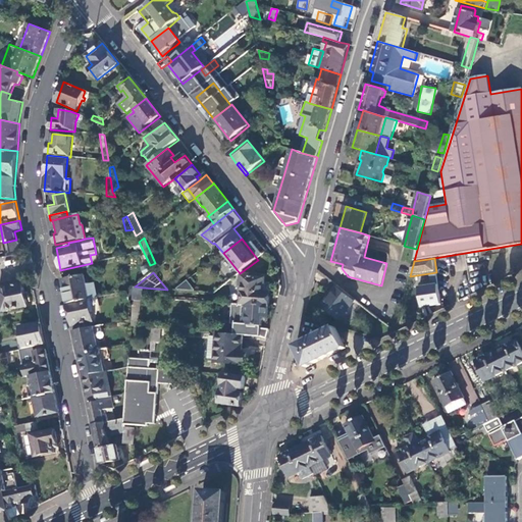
[(84,276),(62,280),(67,304),(89,300),(98,298),(97,293),(88,295),(87,286),(84,276)]
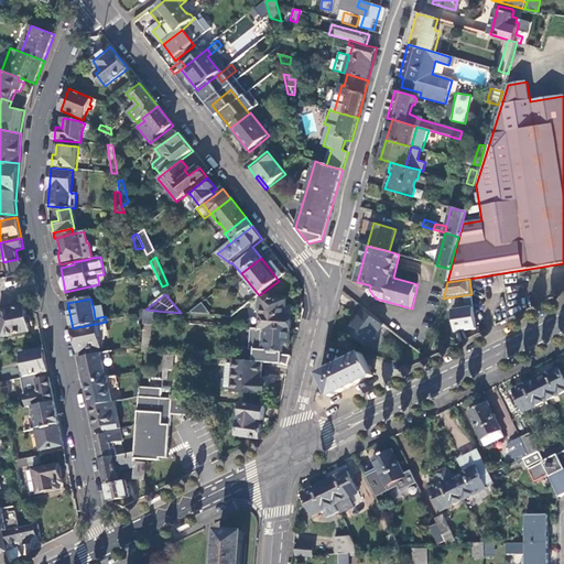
[(259,329),(291,332),(292,317),(286,317),(288,301),(262,299),(259,329)]
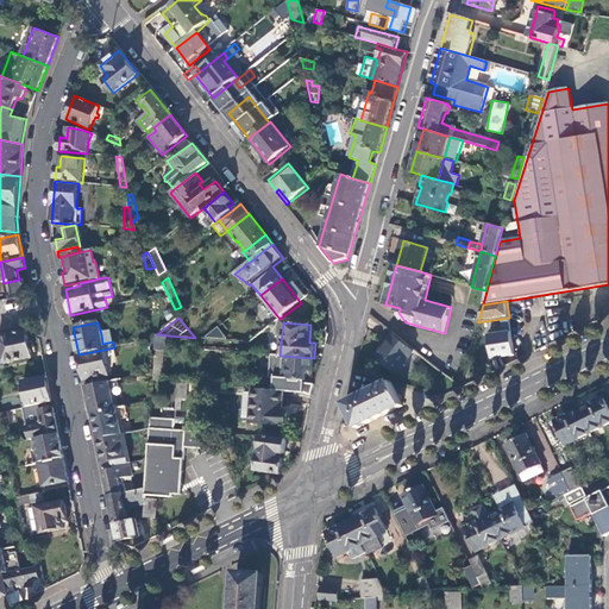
[(27,332),(0,337),(0,346),(1,350),(4,365),(32,358),(27,332)]
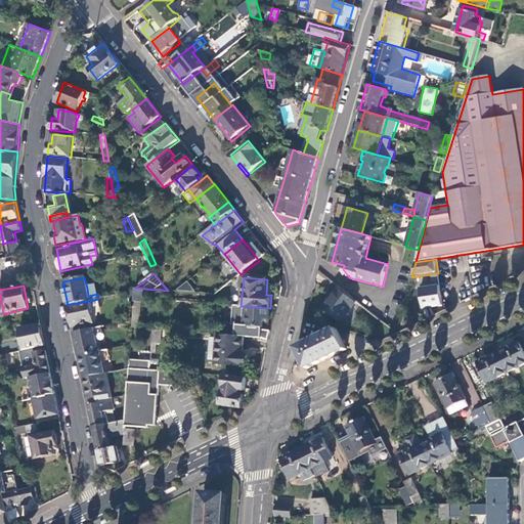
[(88,296),(97,294),(95,287),(87,288),(88,296)]
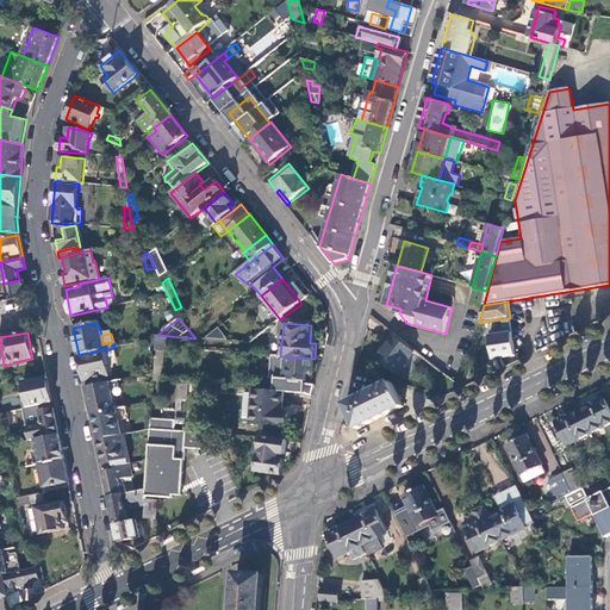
[(493,359),(515,356),(512,334),(490,337),(493,359)]
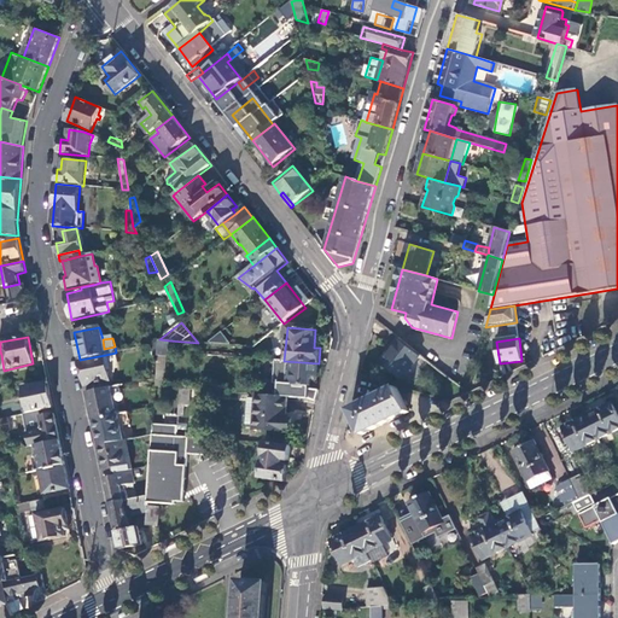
[(169,340),(159,339),(158,356),(168,356),(169,340)]
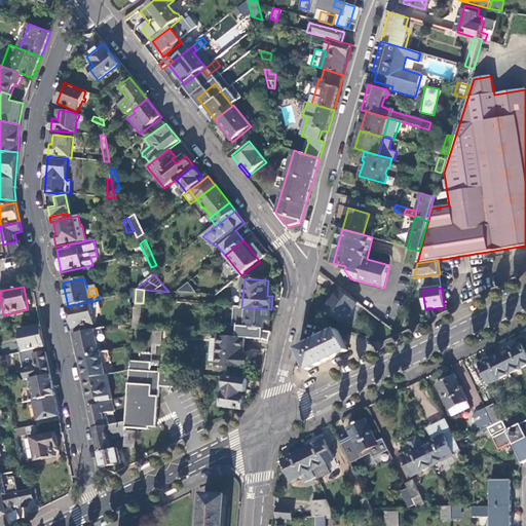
[(341,324),(359,303),(340,289),(324,309),(341,324)]
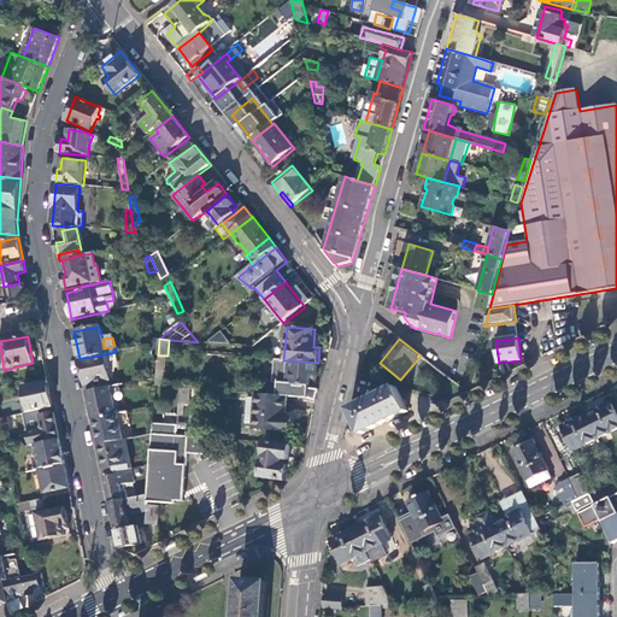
[(111,381),(105,354),(80,359),(86,387),(111,381)]
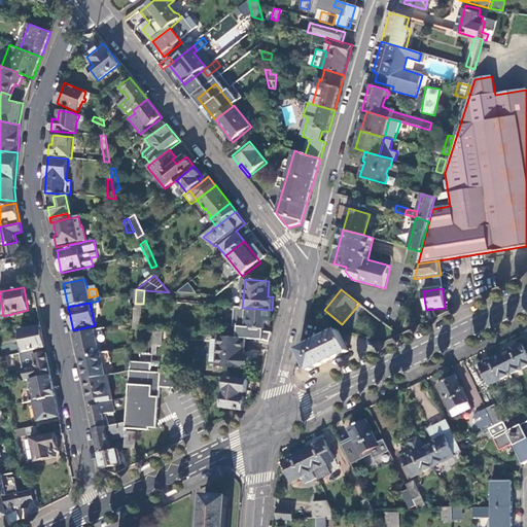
[(271,321),(272,310),(242,308),(235,308),(234,327),(238,327),(237,339),(245,339),(262,340),(270,343),(272,332),(265,331),(266,320),(271,321)]
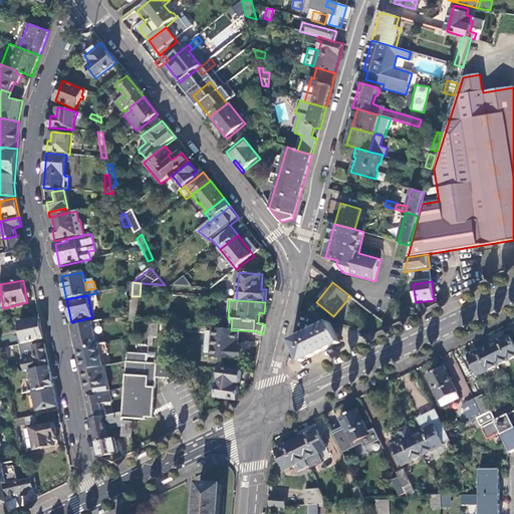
[(44,339),(40,318),(20,322),(22,335),(20,336),(21,340),(23,339),(24,343),(44,339)]
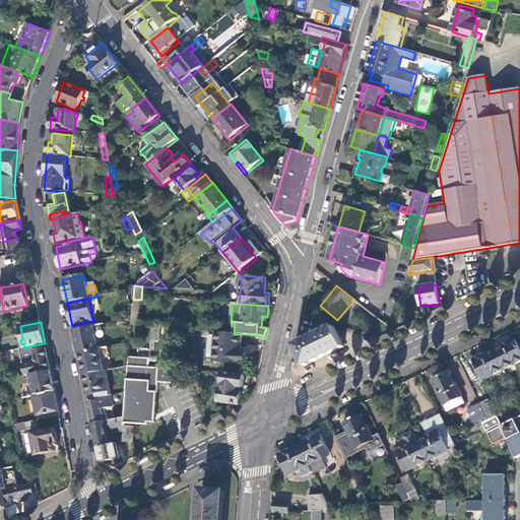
[(99,350),(93,326),(73,331),(78,354),(99,350)]
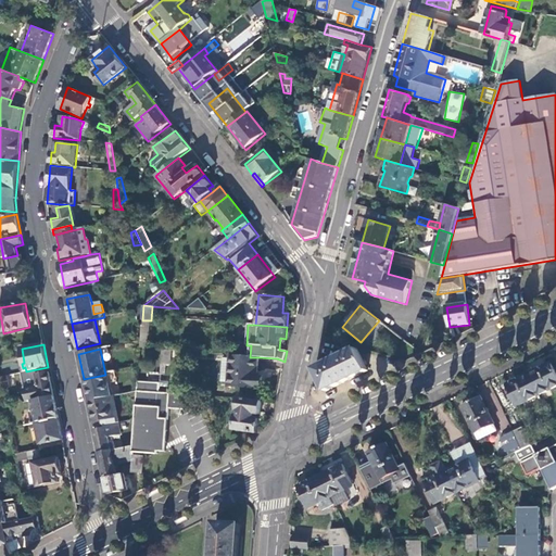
[(168,365),(169,351),(161,350),(161,364),(168,365)]
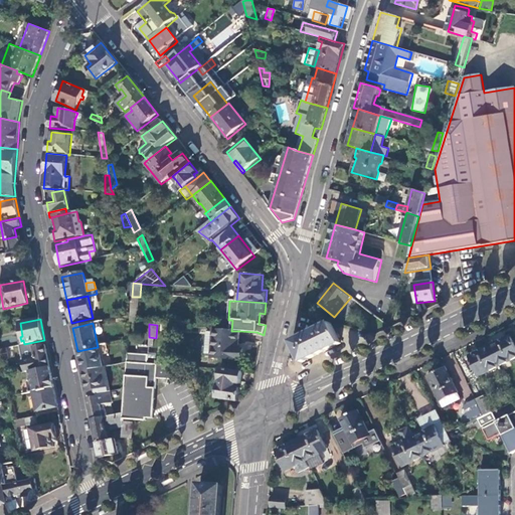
[(341,344),(331,324),(292,343),(302,363),(341,344)]
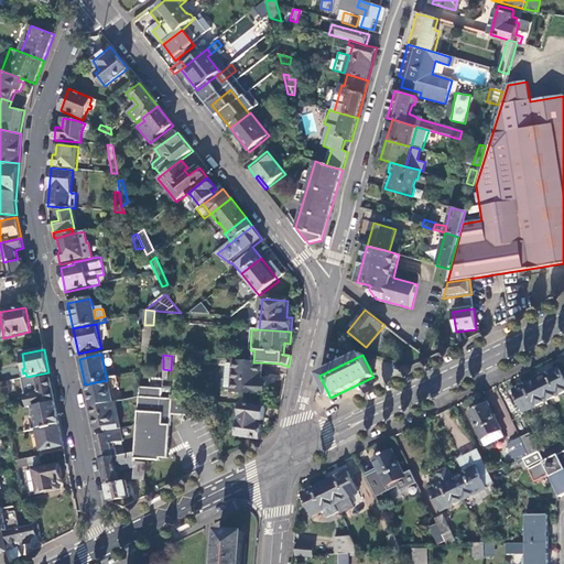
[(253,362),(232,360),(232,364),(230,388),(230,391),(266,394),(267,382),(260,381),(262,362),(253,362)]
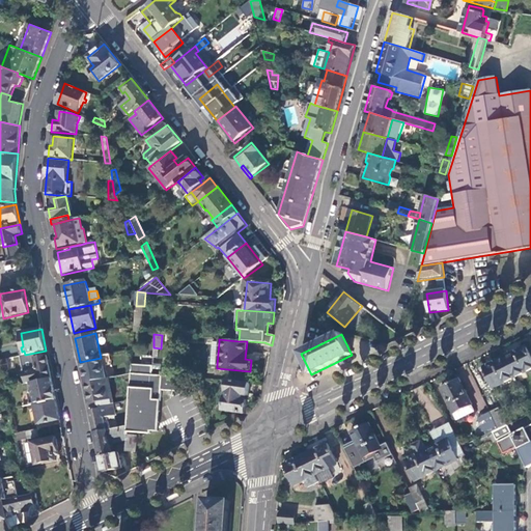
[(217,365),(219,342),(213,341),(211,364),(217,365)]
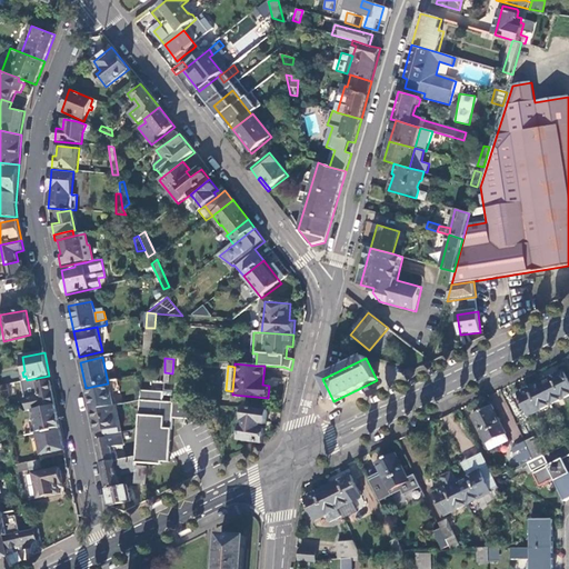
[(568,381),(563,370),(540,381),(550,403),(568,393),(568,381)]
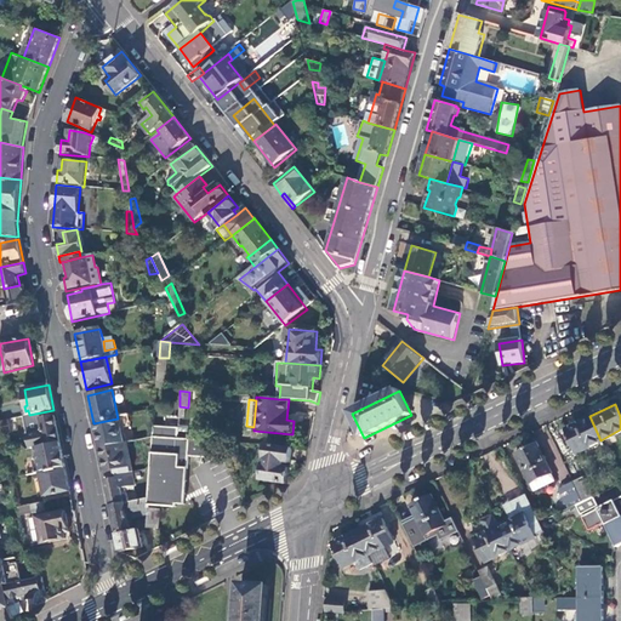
[(61,444),(55,416),(41,419),(44,433),(28,436),(30,450),(38,448),(61,444)]
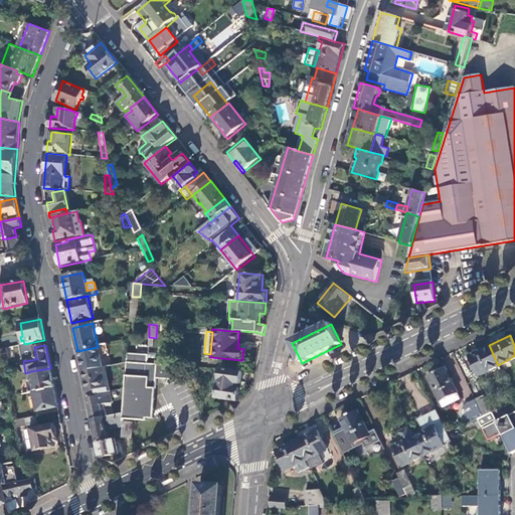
[(498,365),(489,345),(468,356),(477,375),(498,365)]
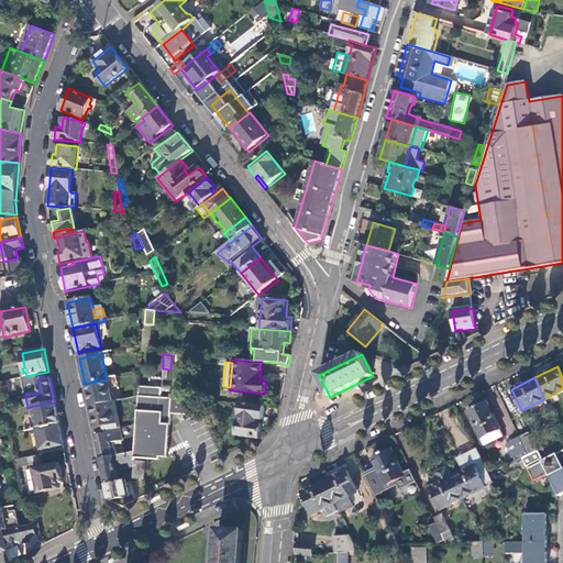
[(109,378),(107,379),(85,384),(89,407),(113,403),(109,378)]
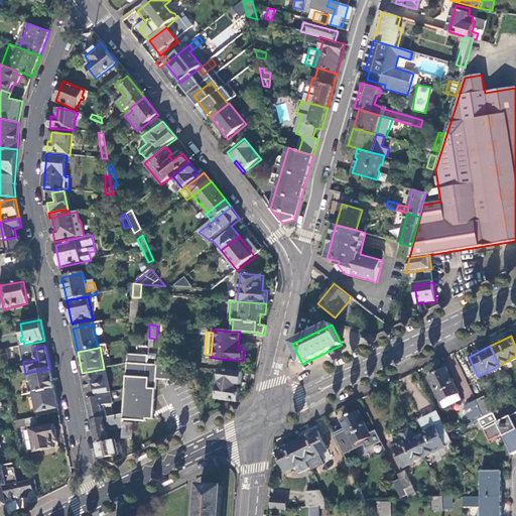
[(13,348),(1,350),(3,361),(15,358),(13,348)]
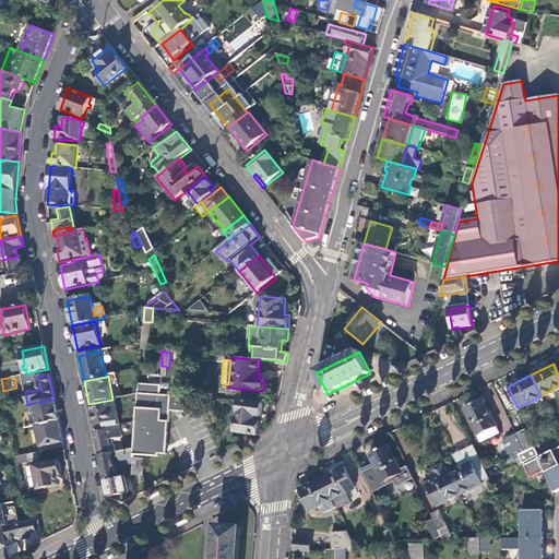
[(161,387),(139,385),(133,450),(133,454),(158,456),(158,453),(166,454),(169,411),(190,412),(192,397),(159,395),(161,387)]
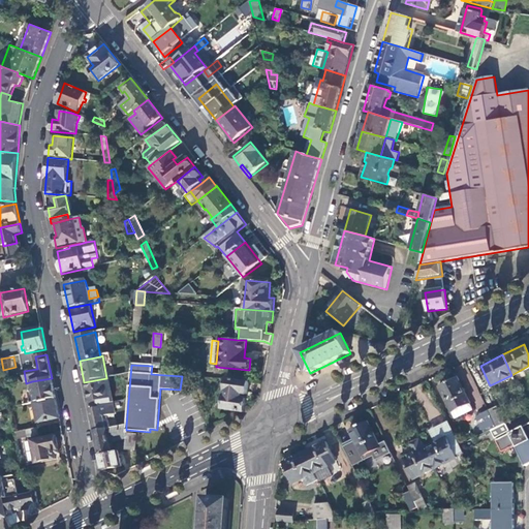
[(453,412),(470,404),(457,377),(439,385),(453,412)]
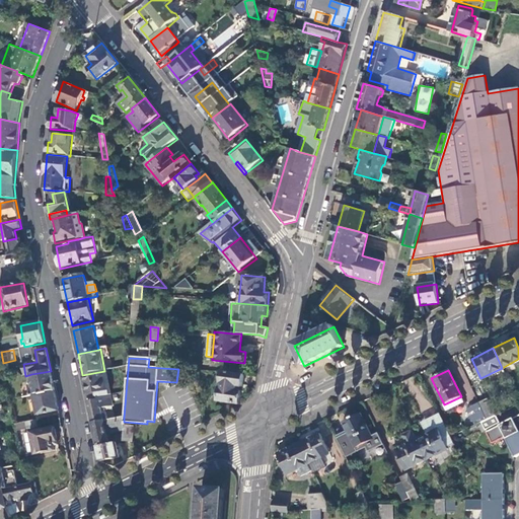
[(33,384),(28,385),(30,396),(33,395),(55,391),(51,371),(31,374),(33,384)]
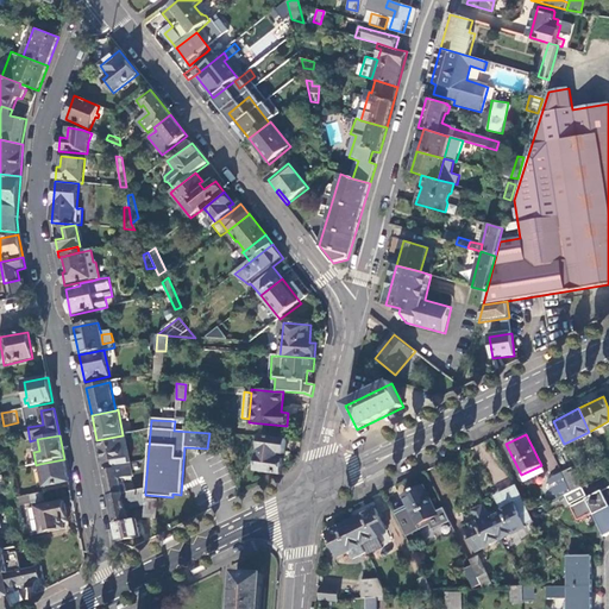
[(123,435),(96,440),(102,469),(115,466),(129,464),(123,435)]
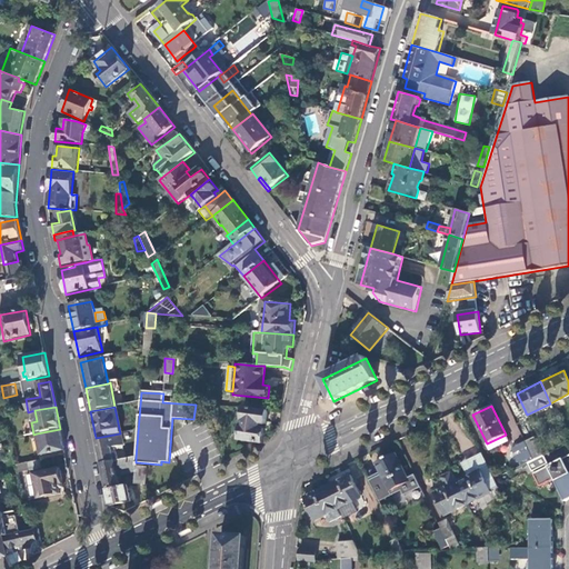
[(268,411),(245,408),(242,421),(241,429),(239,440),(263,443),(266,429),(260,428),(260,425),(266,426),(268,411)]
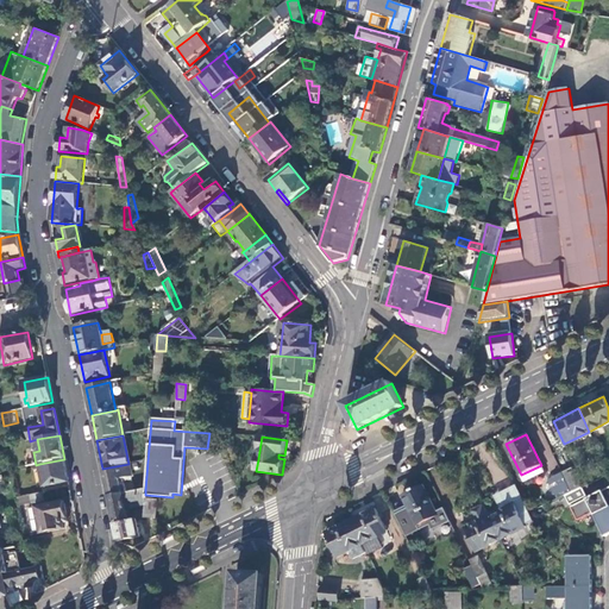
[(70,483),(64,459),(39,464),(45,489),(70,483)]
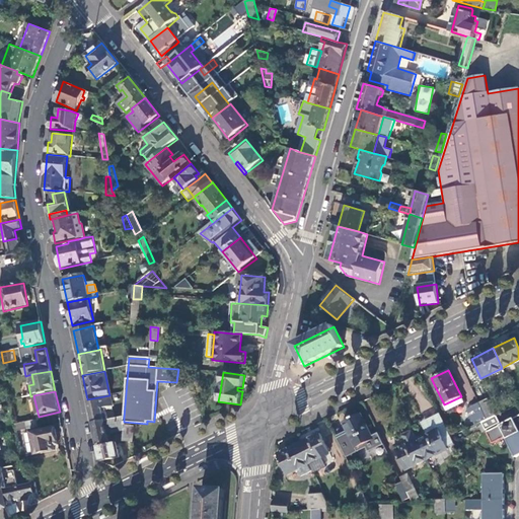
[(92,424),(108,421),(105,409),(114,406),(112,395),(109,395),(98,397),(99,400),(88,402),(92,424)]
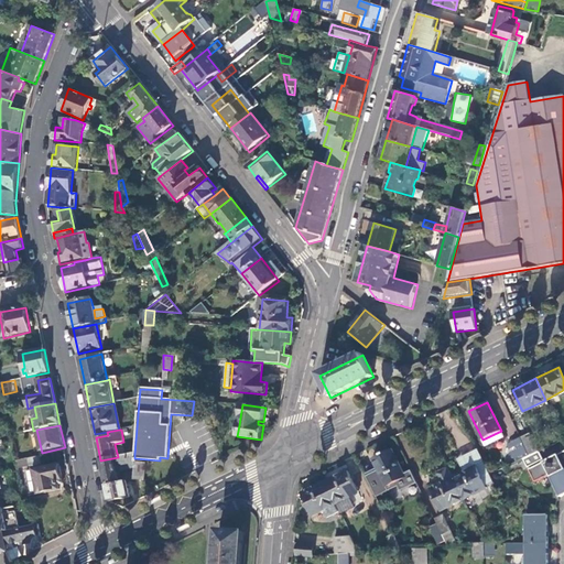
[(503,436),(501,431),(483,440),(485,445),(503,436)]
